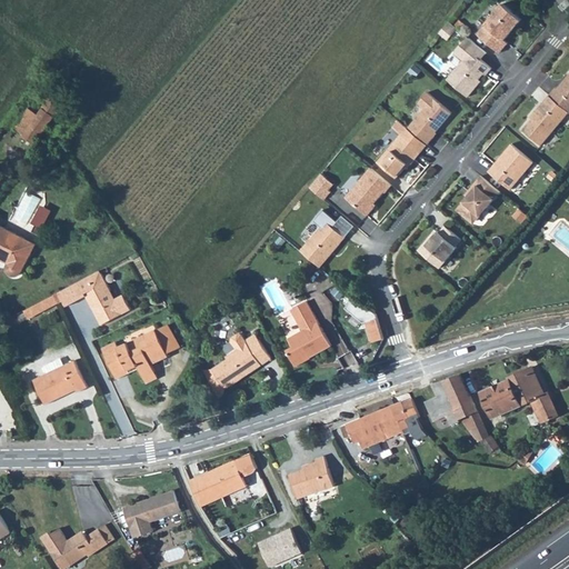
[(522,19),(503,2),(478,33),(500,52),(509,42),(506,39),(522,19)]
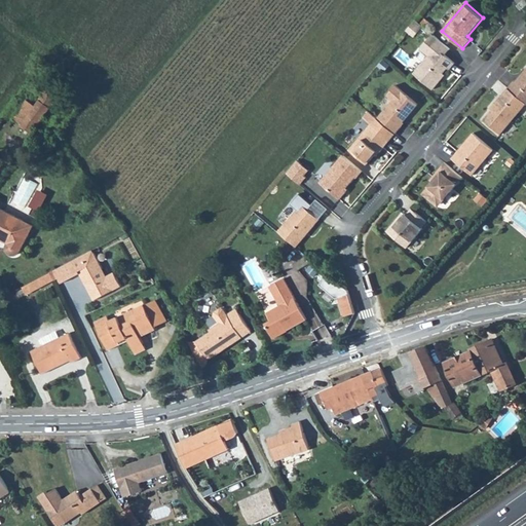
[(415,35),(424,24),(416,17),(408,29),(415,35)]
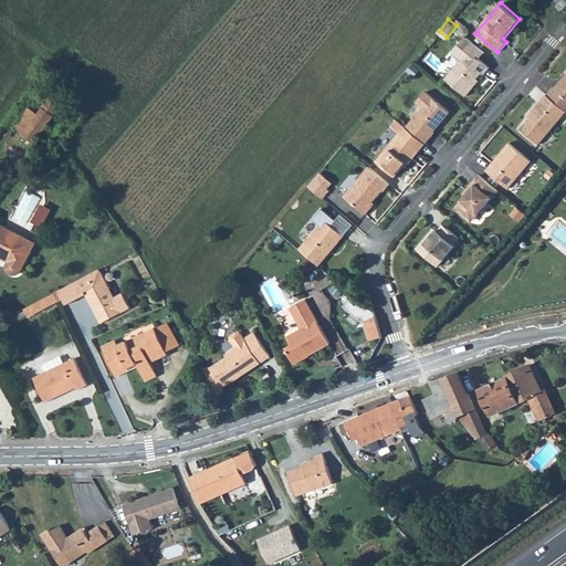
[(485,52),(465,37),(453,51),(462,59),(446,77),(467,95),(475,84),(473,82),(482,72),(484,73),(491,66),(480,58),(485,52)]
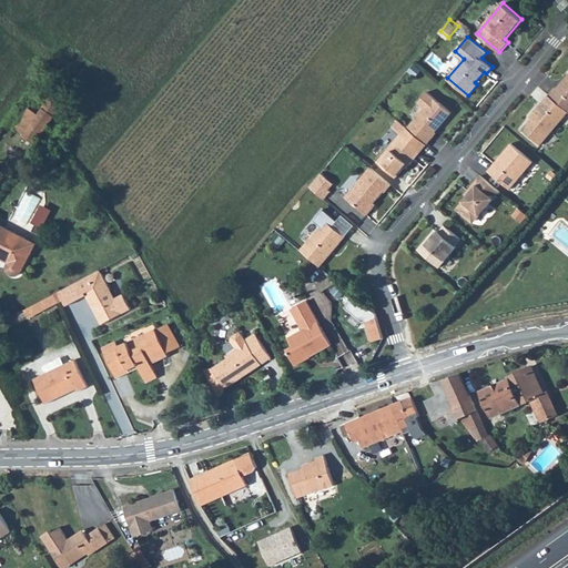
[(567,73),(557,88),(556,85),(549,93),(567,109),(567,73)]
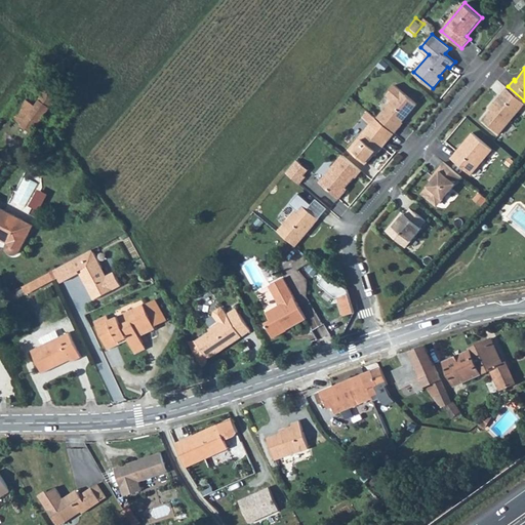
[(417,104),(395,84),(387,94),(392,99),(376,118),(395,133),(402,125),(400,124),(417,104)]
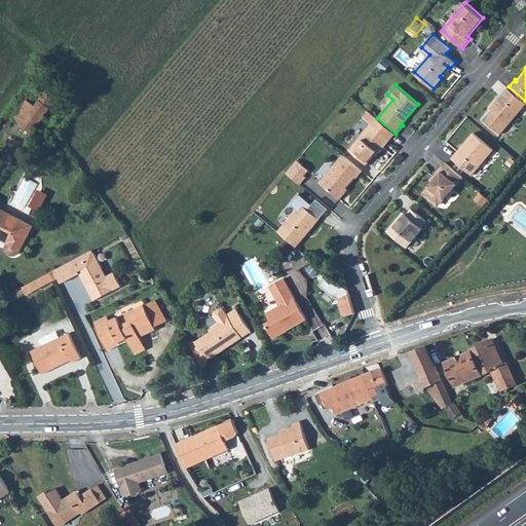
[(525,103),(525,101),(509,86),(494,104),(496,105),(484,119),(501,133),(525,103)]
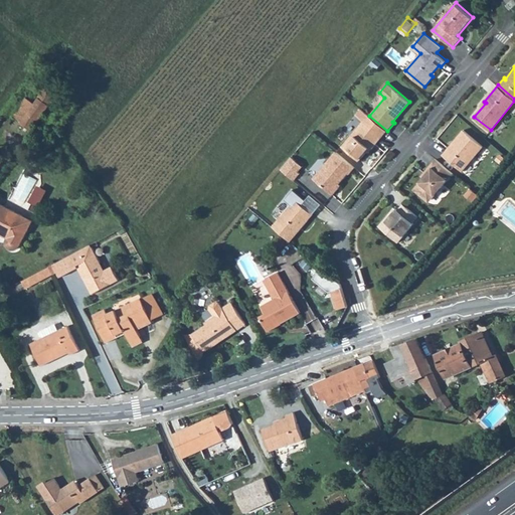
[(40,94),(33,103),(26,98),(12,116),(30,131),(56,97),(44,88),(44,89),(40,94)]
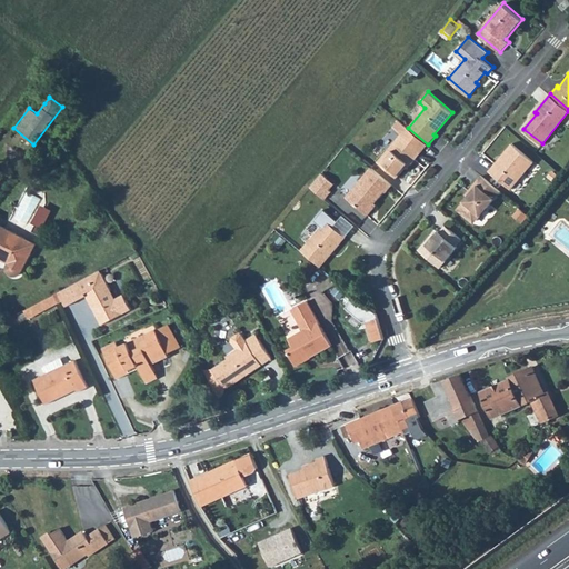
[(428,145),(408,128),(399,120),(393,126),(402,133),(378,162),(397,178),(409,163),(411,165),(428,145)]
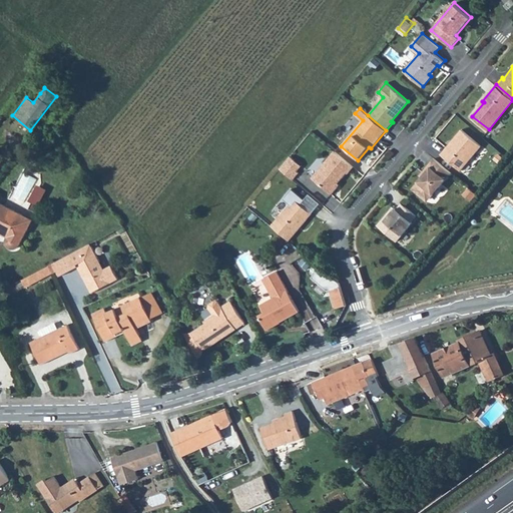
[(481,145),(462,128),(441,153),(460,170),(481,145)]
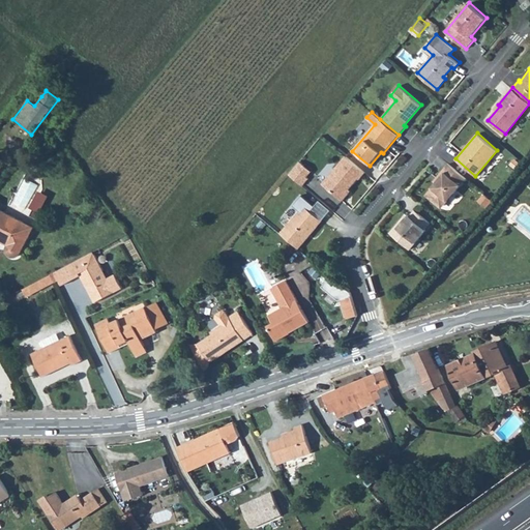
[(43,157),(34,148),(28,154),(37,165),(43,157)]
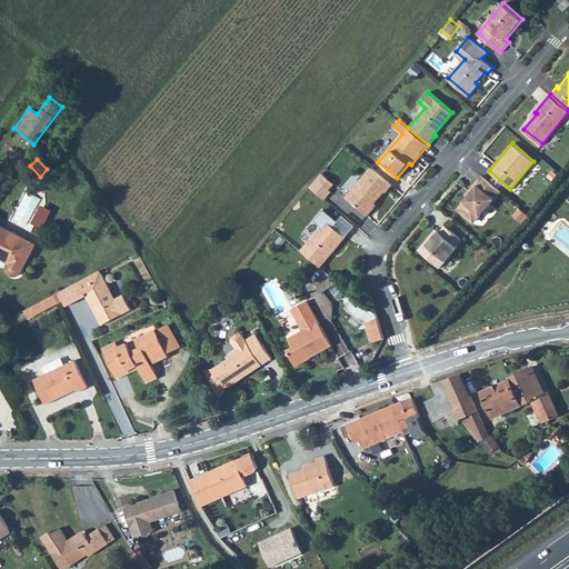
[(393,186),(371,168),(347,198),(369,217),(375,209),(373,207),(386,192),(387,193),(393,186)]
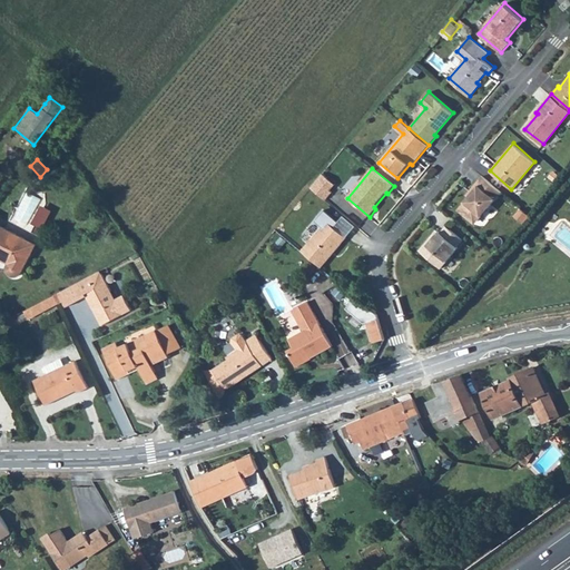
[(322,174),(311,188),(325,200),(332,193),(322,184),(327,178),(322,174)]
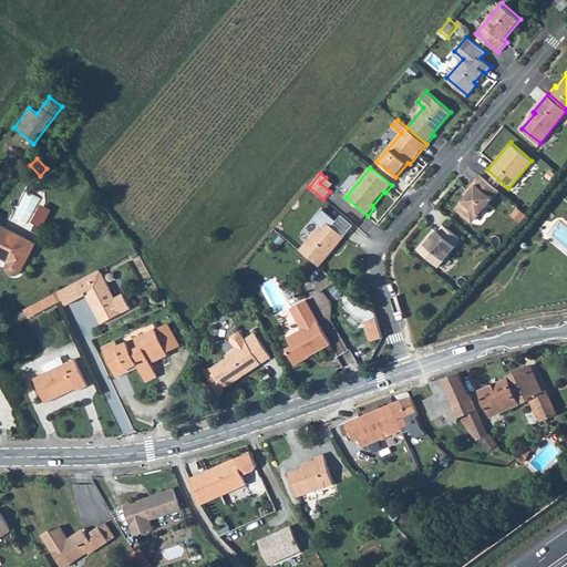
[(498,191),(480,174),(466,189),(470,192),(455,208),(467,218),(475,218),(498,191)]
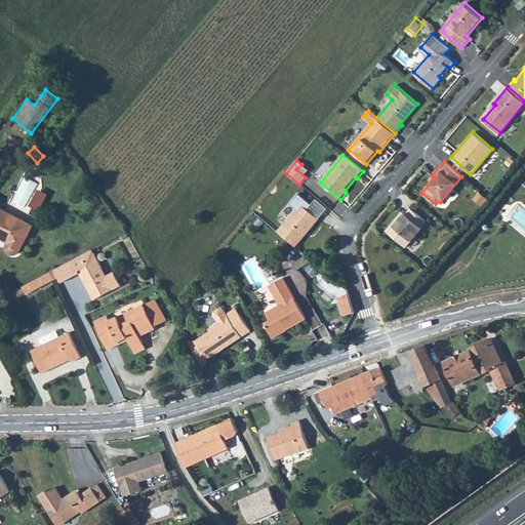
[(481,193),(476,198),(484,205),(489,199),(481,193)]
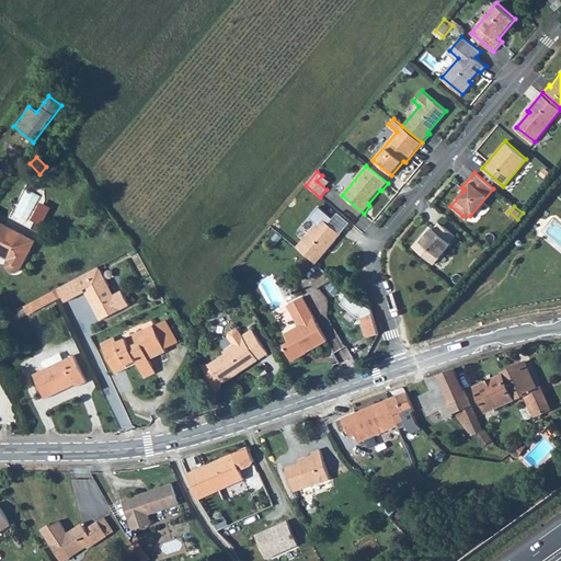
[(341,235),(321,218),(297,248),(316,264),(341,235)]
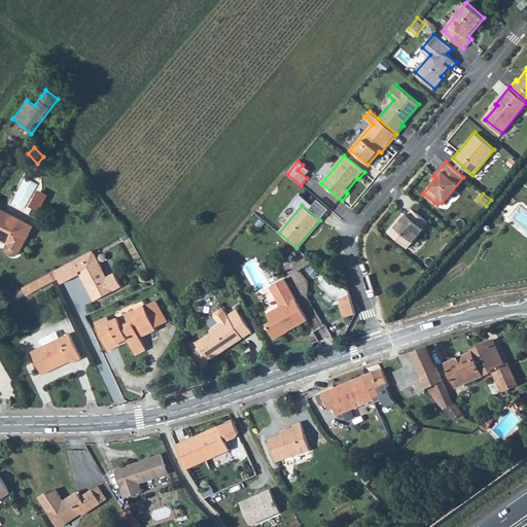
[(0,239),(3,241),(4,239),(8,241),(5,248),(6,250),(10,254),(14,255),(19,252),(33,226),(0,208),(0,239)]
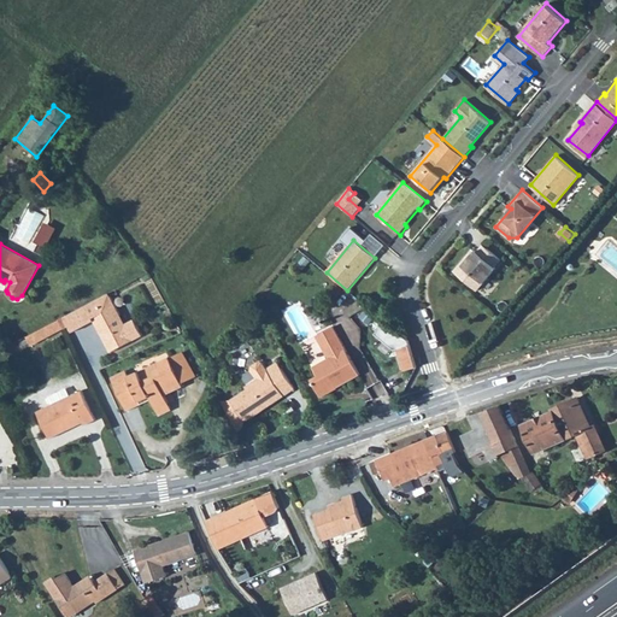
[(500,258),(482,244),(476,251),(472,247),(465,256),(468,258),(456,272),(476,289),(495,268),(494,265),(500,258)]
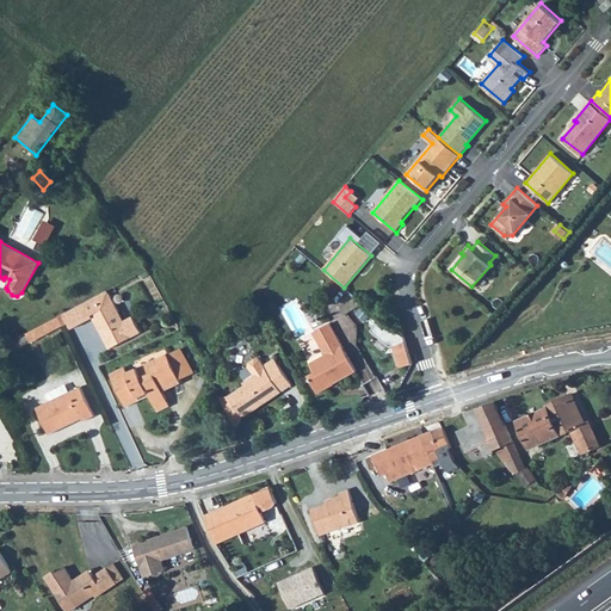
[(92,297),(65,313),(69,321),(73,328),(93,316),(100,331),(106,327),(107,329),(106,331),(115,345),(137,332),(129,318),(119,322),(116,320),(112,314),(115,313),(105,295),(93,301),(92,297)]
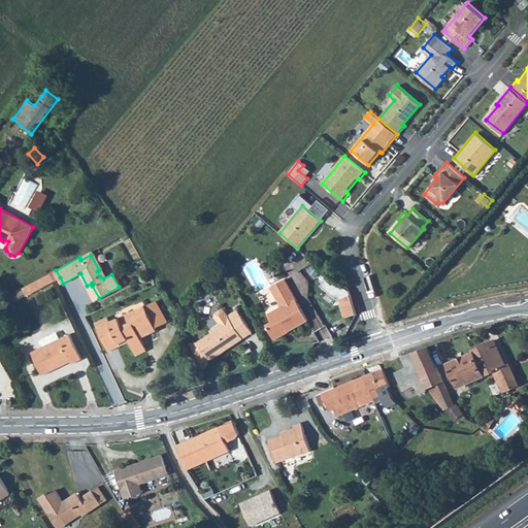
[(56,270),(51,273),(54,281),(60,277),(56,270)]
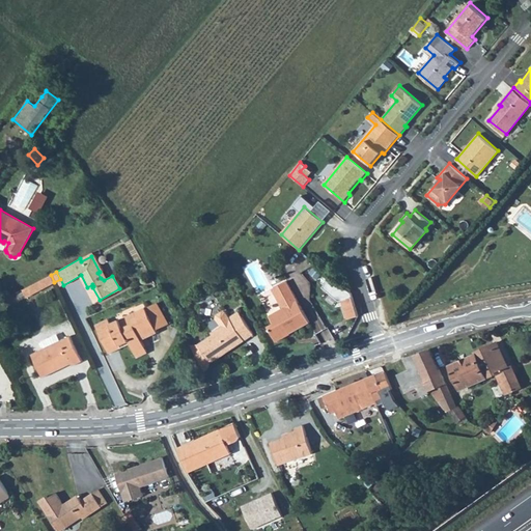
[(39,281),(44,288),(53,283),(49,276),(39,281)]
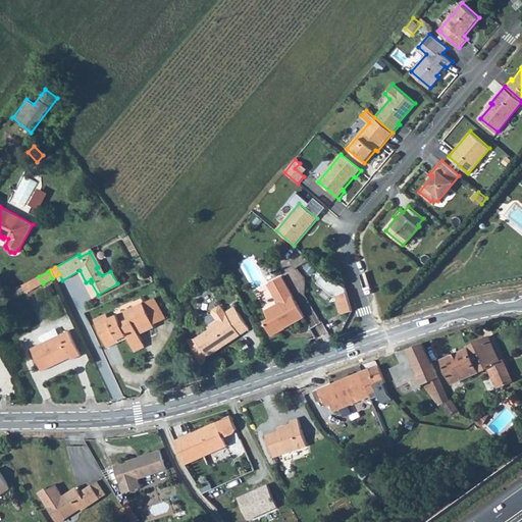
[(331,297),(334,296),(347,292),(345,289),(326,272),(317,282),(331,297)]
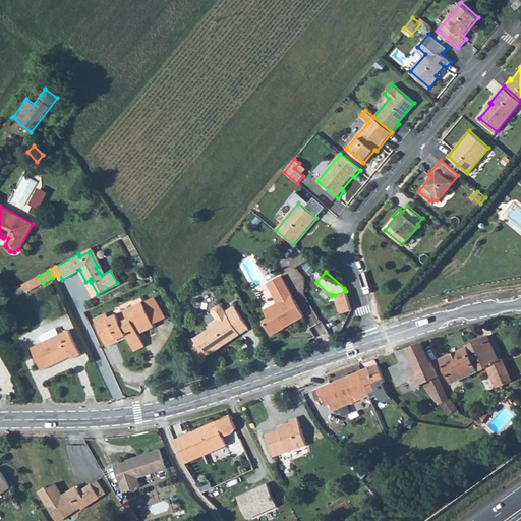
[(22,285),(25,291),(43,283),(39,276),(22,285)]
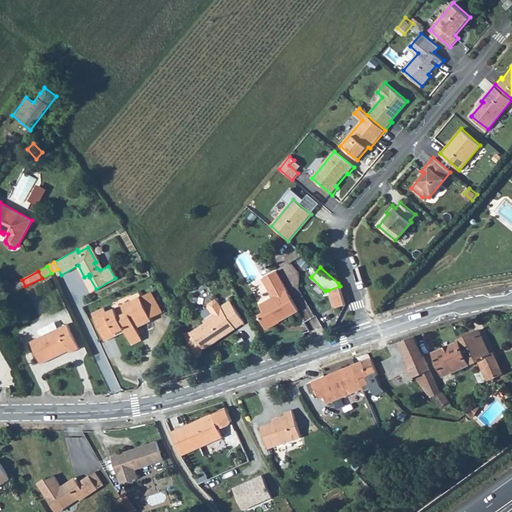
[(258,315),(266,330),(277,324),(276,323),(278,321),(280,322),(299,311),(276,271),(263,278),(273,297),(259,304),(263,312),(258,315)]
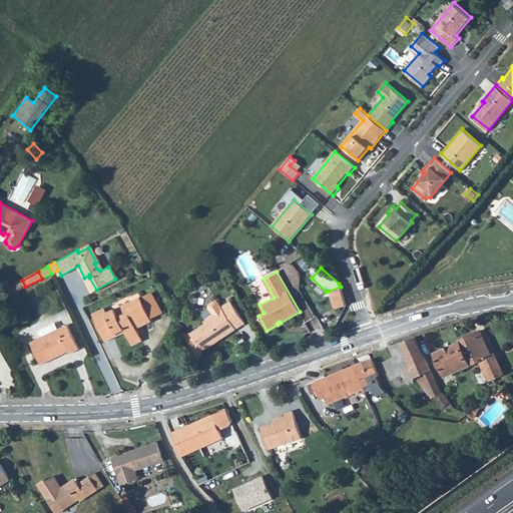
[(89,275),(84,278),(92,292),(96,290),(89,278),(90,277),(89,275)]
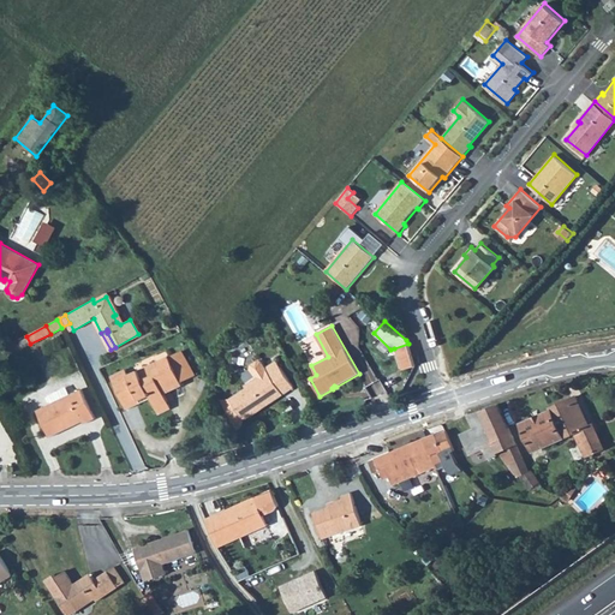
[(394,348),(401,371),(415,366),(408,344),(394,348)]
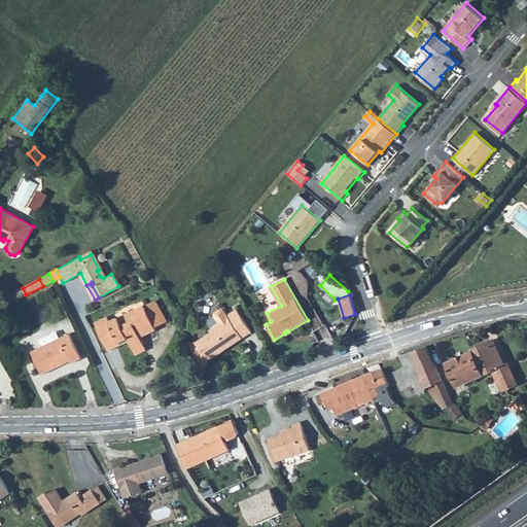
[(144,305),(155,327),(167,321),(155,300),(144,305)]
